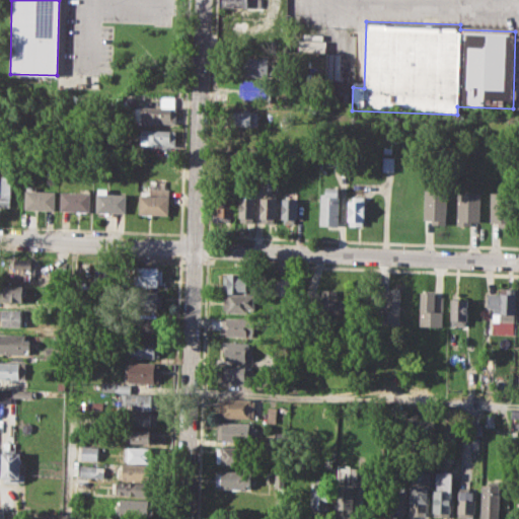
[(245,58),(277,59),(277,77),(244,76),(245,58)]
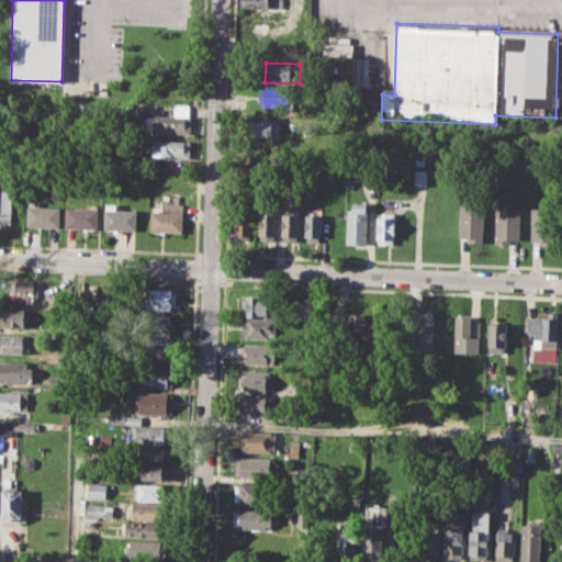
[(261,89),(267,89),(267,86),(295,87),(294,107),(265,105),(265,102),(261,102),(261,89)]
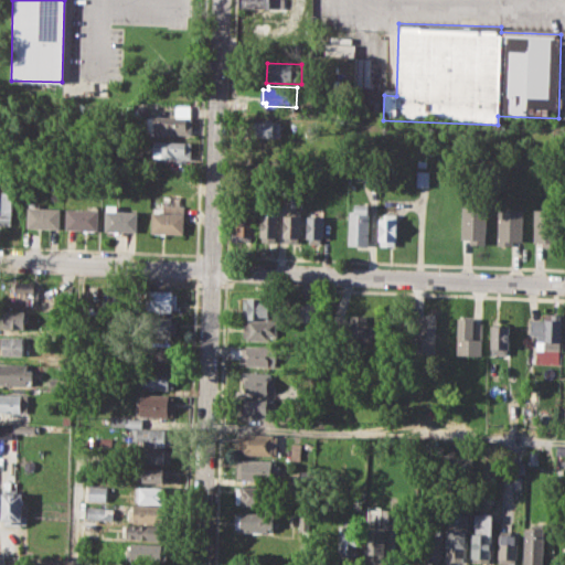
[(146,116),(174,116),(174,104),(191,105),(190,135),(146,134),(146,116)]
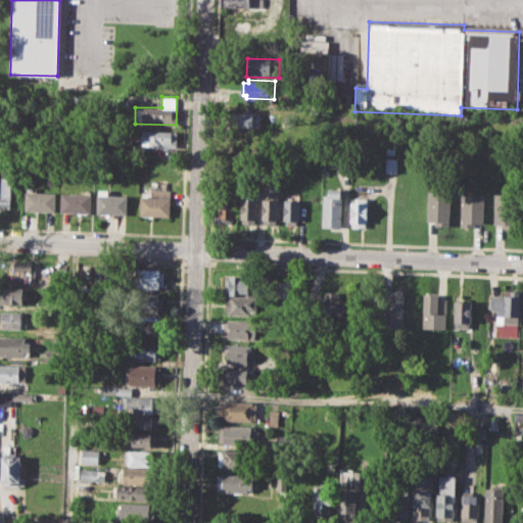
[(232,111),(260,112),(260,128),(232,127),(232,111)]
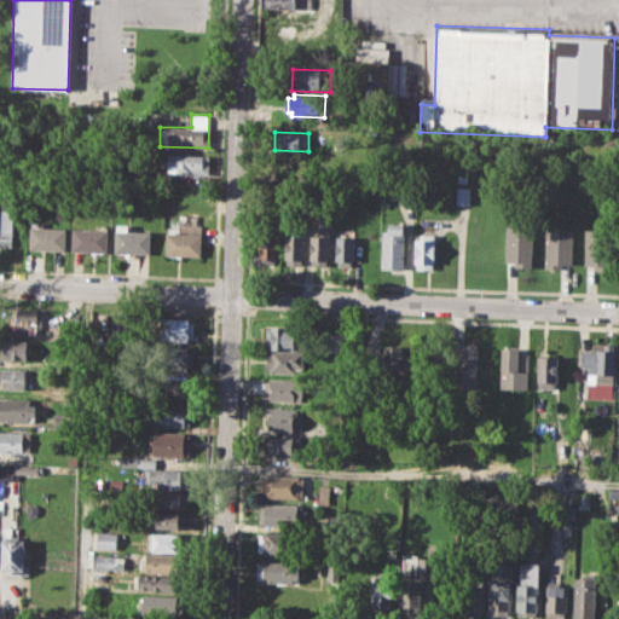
[(168,154),(210,155),(209,173),(167,171),(168,154)]
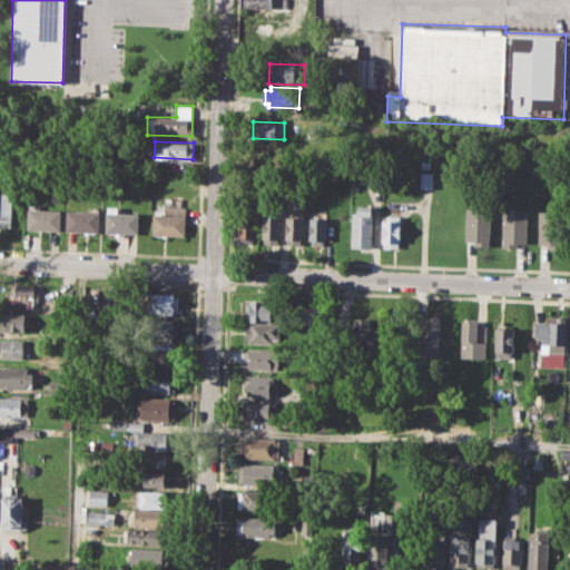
[(253,164),(287,165),(286,183),(252,182),(253,164)]
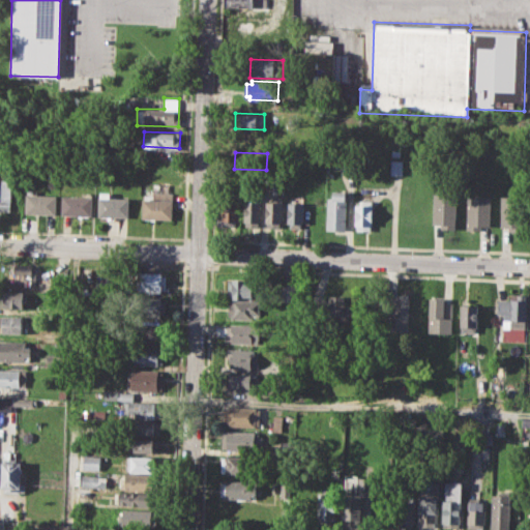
[(390,159),(404,159),(403,175),(389,175),(390,159)]
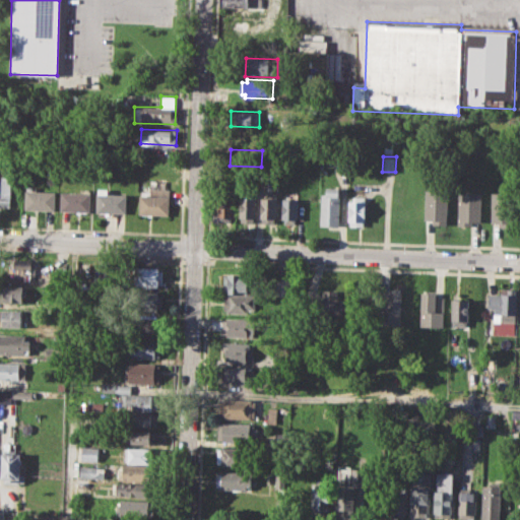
[(48,173),(57,173),(57,185),(48,185),(48,173)]
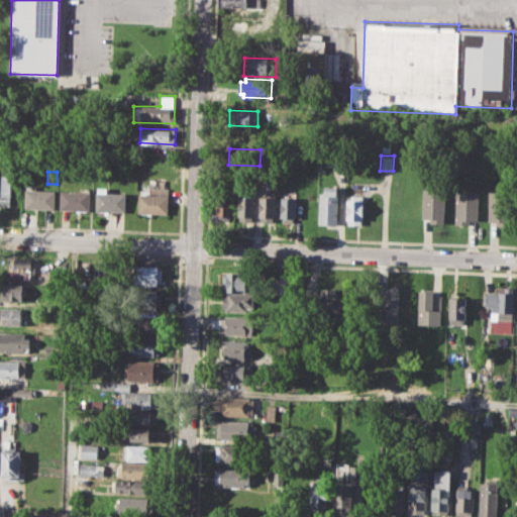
[(0,174),(12,175),(11,205),(0,204),(0,174)]
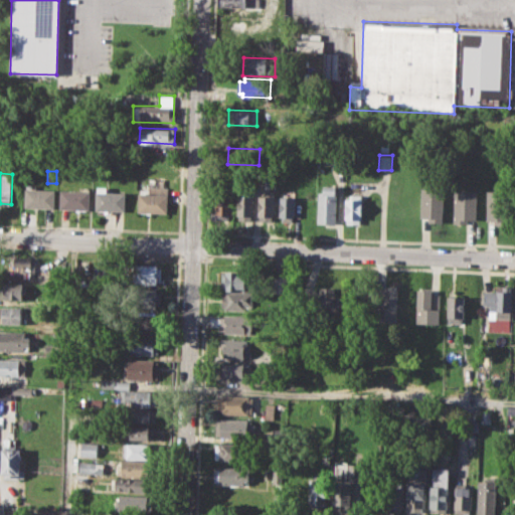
[(26,183),(37,184),(37,190),(55,191),(54,208),(25,207),(26,183)]
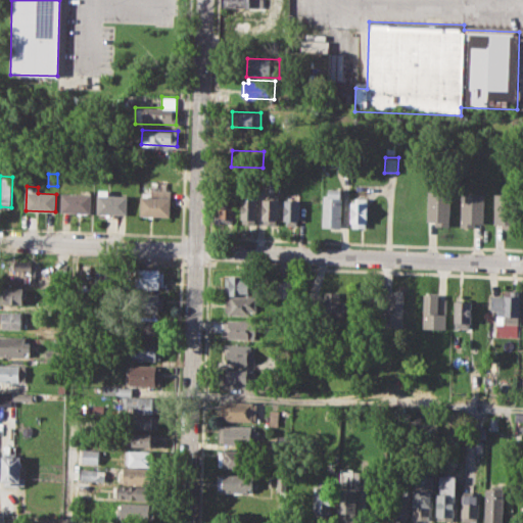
[(322,227),(323,194),(328,194),(328,187),(342,187),(340,227),(322,227)]
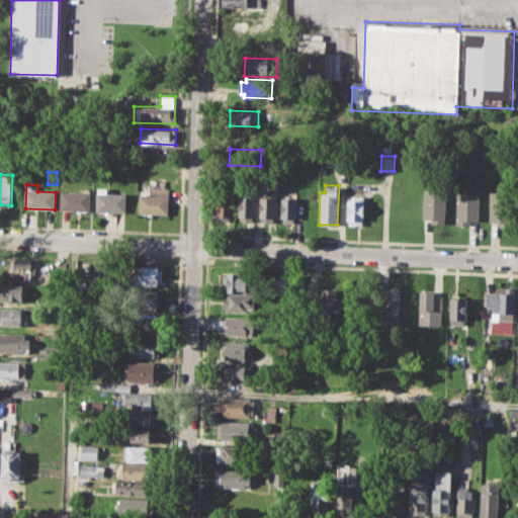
[(97,186),(108,186),(108,193),(125,193),(124,211),(96,210),(97,186)]
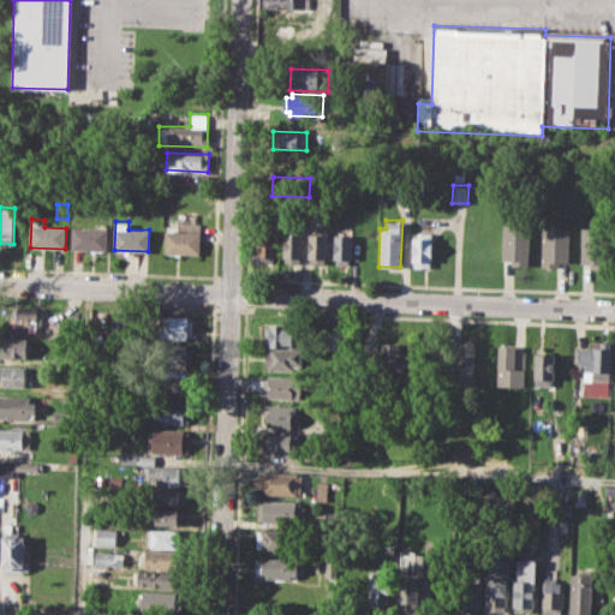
[(163,230),(177,230),(177,224),(199,224),(198,255),(163,254),(163,230)]
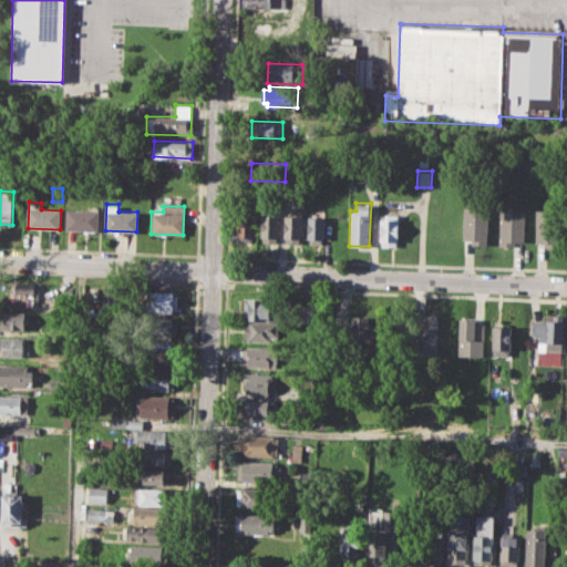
[(464,206),(488,207),(487,245),(473,245),(473,239),(463,239),(464,206)]
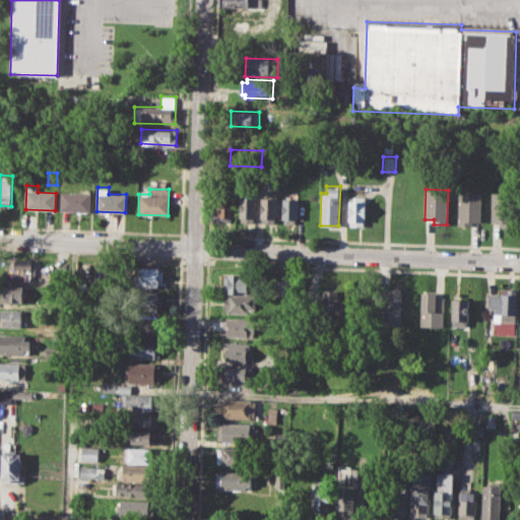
[(62,191),(91,192),(90,211),(61,209),(62,191)]
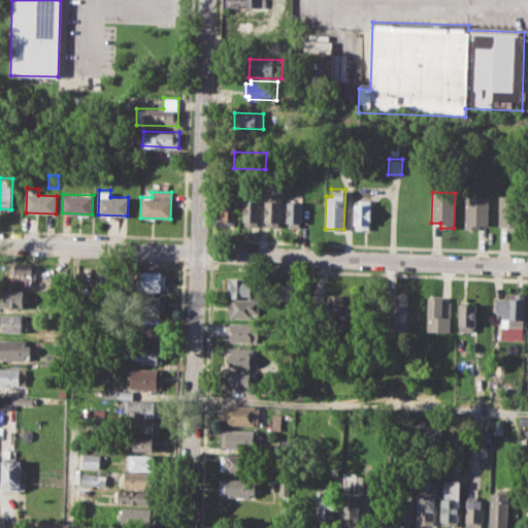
[(265,200),(272,200),(272,194),(281,194),(281,226),(265,226),(265,200)]
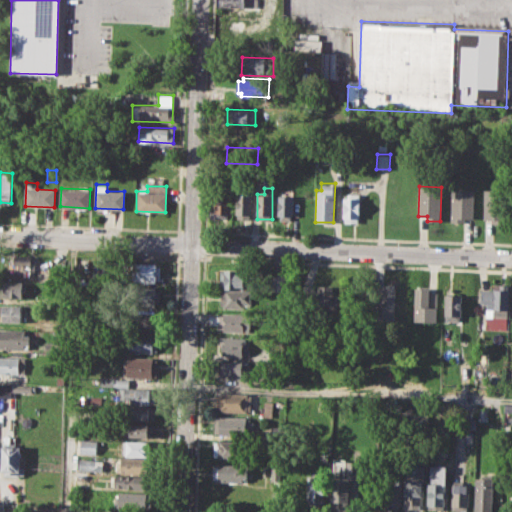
[(451,188),(474,189),(473,218),(465,218),(465,223),(450,223),(451,188)]
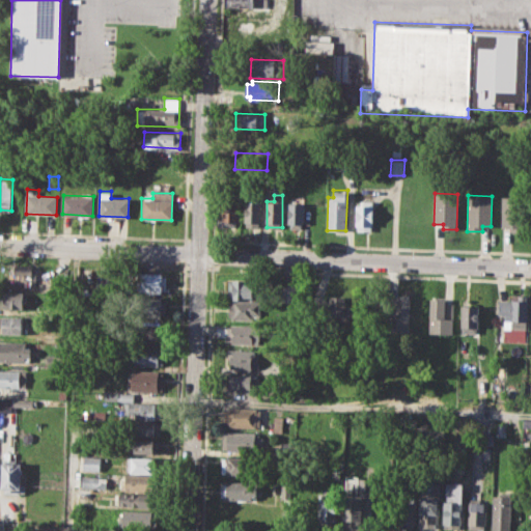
[(502,196),(524,197),(523,231),(511,231),(512,227),(501,227),(502,196)]
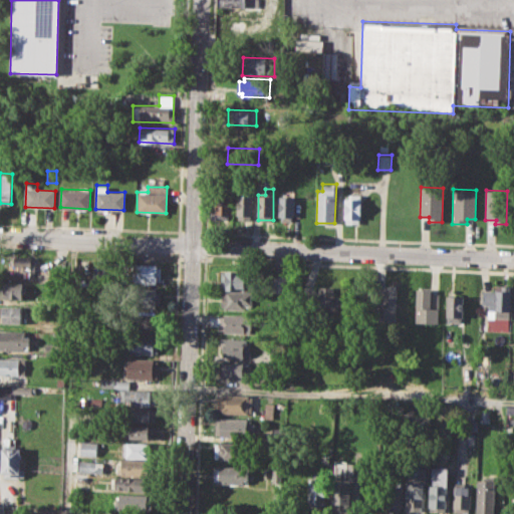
[(215,191),(232,192),(231,220),(215,219),(215,191)]
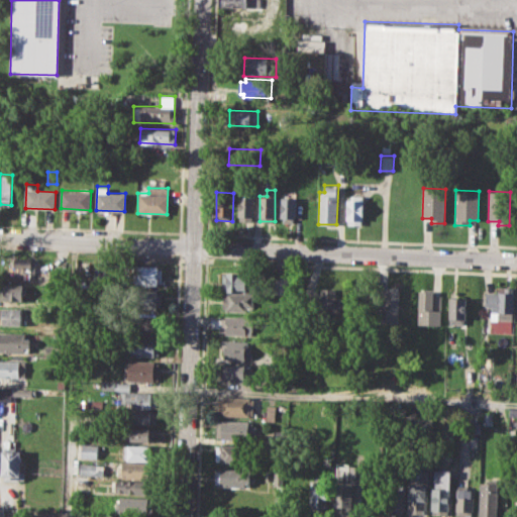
[(239,195),(254,195),(254,220),(238,219),(239,195)]
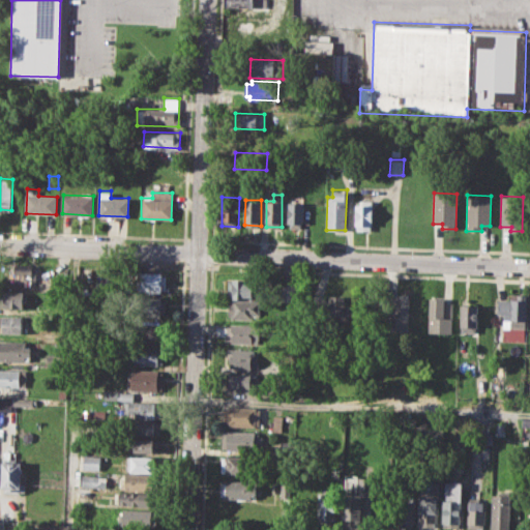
[(354,231),(354,204),(359,204),(359,200),(373,200),(373,231),(354,231)]
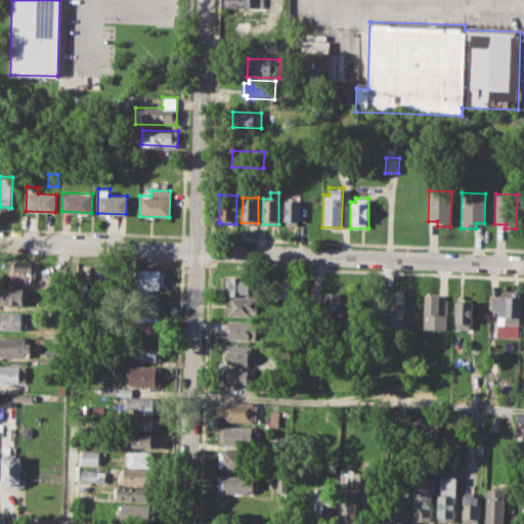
[(285,200),(301,200),(301,220),(298,220),(298,225),(287,225),(288,219),(285,219),(285,200)]
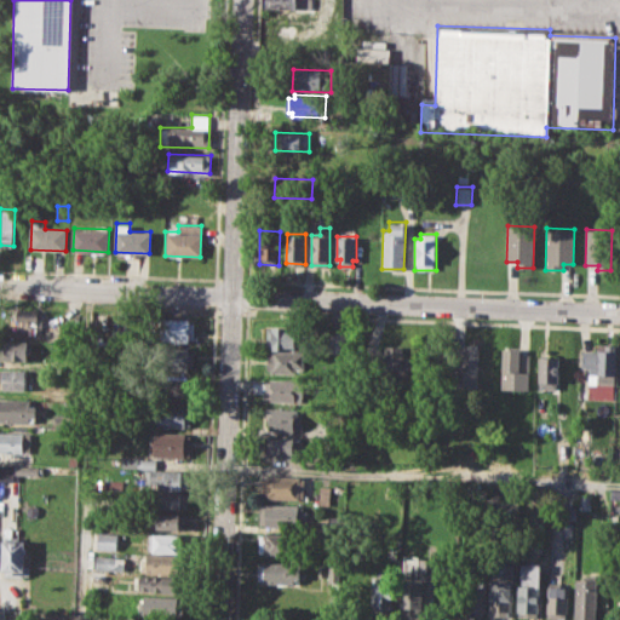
[(4,309),(44,310),(42,331),(3,328),(4,309)]
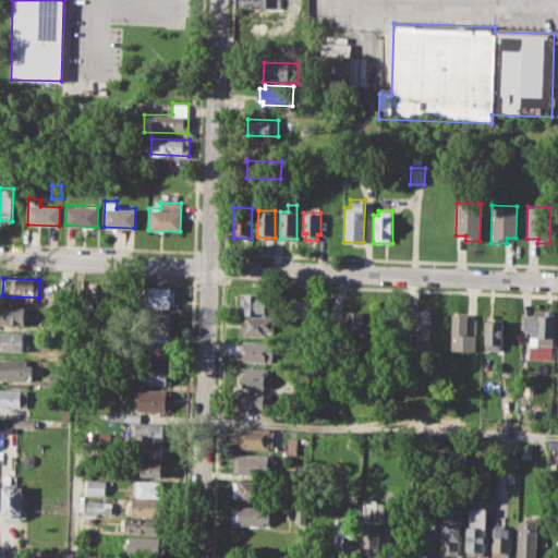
[(143,287),(176,288),(174,307),(143,305),(143,287)]
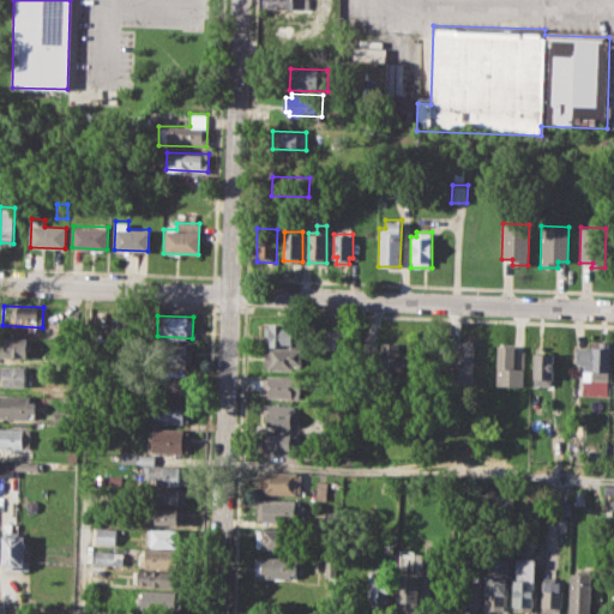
[(264,323),(287,323),(287,326),(295,326),(295,344),(264,343),(264,323)]
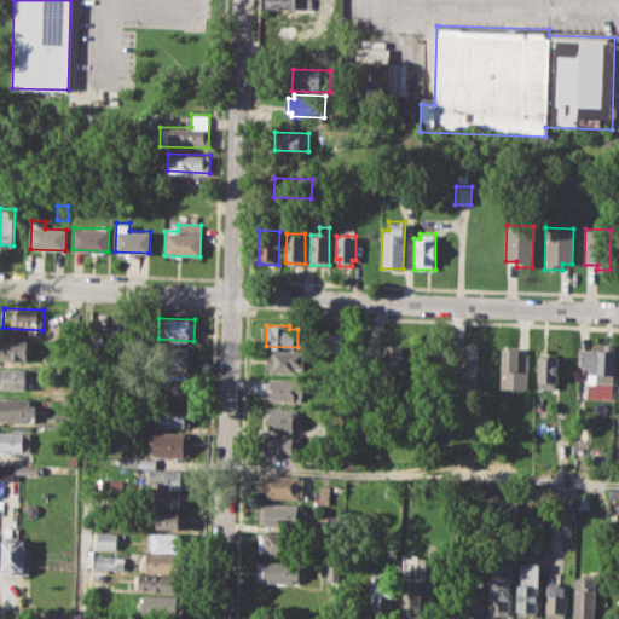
[(0,341),(38,343),(38,360),(0,359),(0,341)]
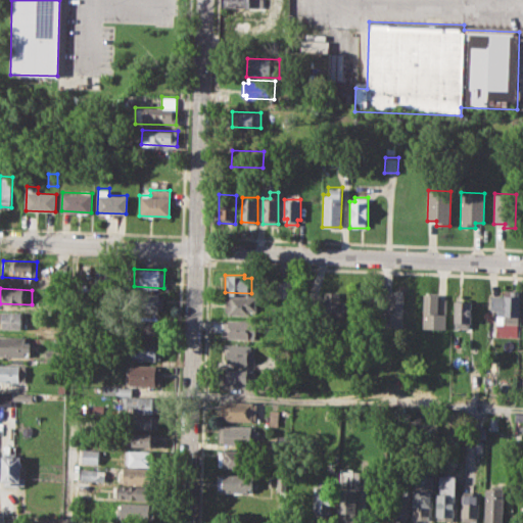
[(490,310),(491,295),(503,295),(504,290),(518,290),(517,337),(495,336),(496,310),(490,310)]
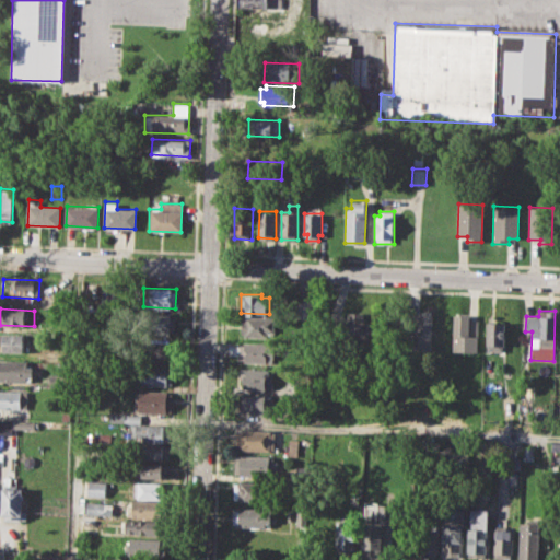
[(348,312),(364,312),(363,321),(381,322),(381,337),(348,336),(348,312)]
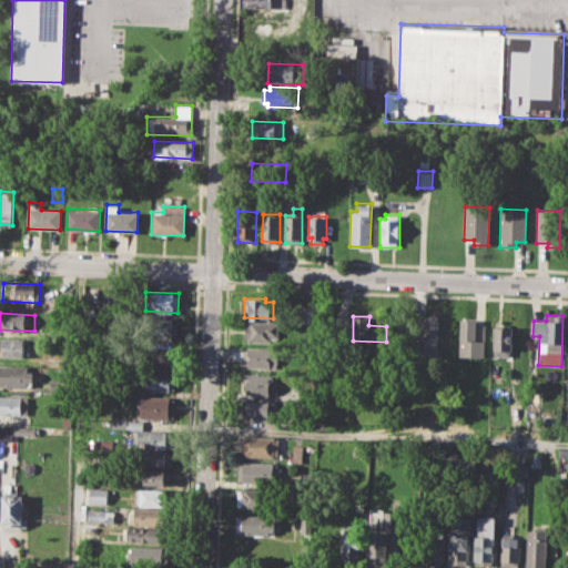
[(146,317),(173,318),(173,321),(178,322),(178,335),(172,335),(172,340),(145,340),(146,317)]
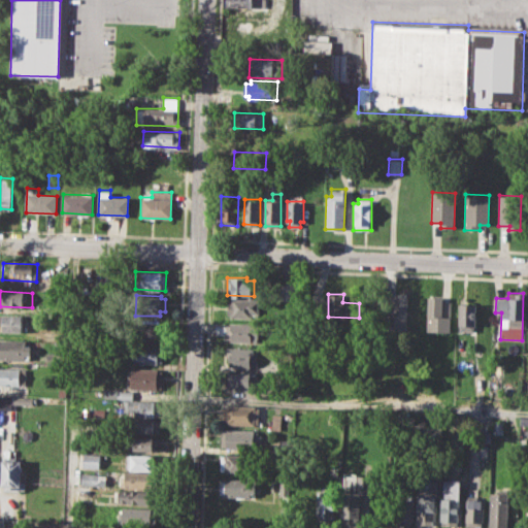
[(394,295),(407,296),(406,329),(386,329),(386,314),(393,314),(394,295)]
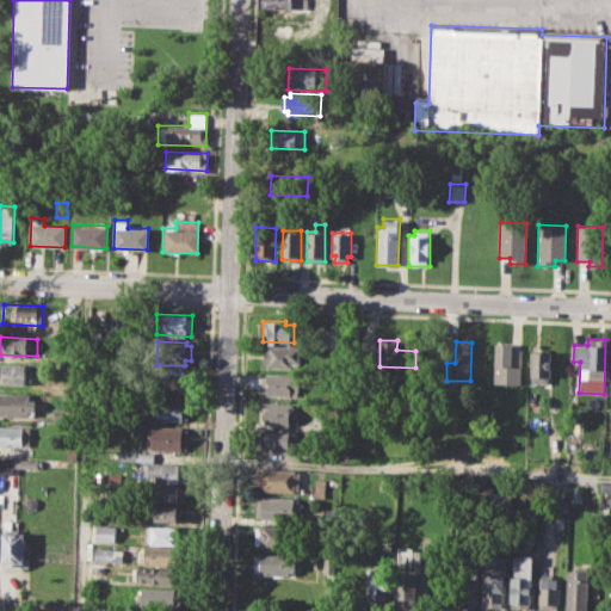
[(495,343),(512,344),(512,350),(523,350),(522,384),(494,383),(495,343)]
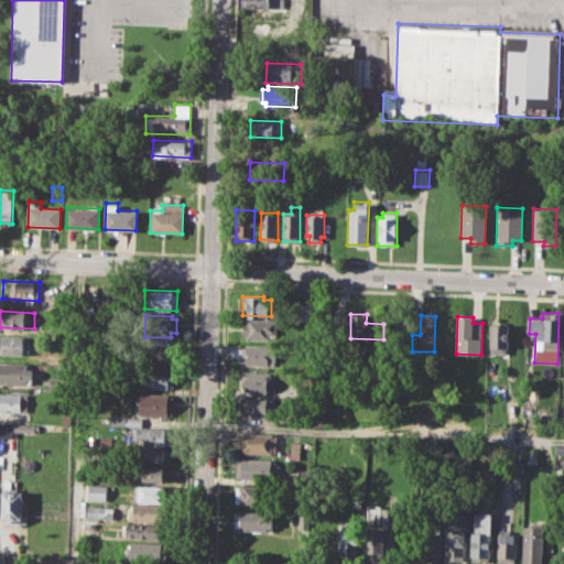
[(243,320),(277,321),(277,339),(243,338),(243,320)]
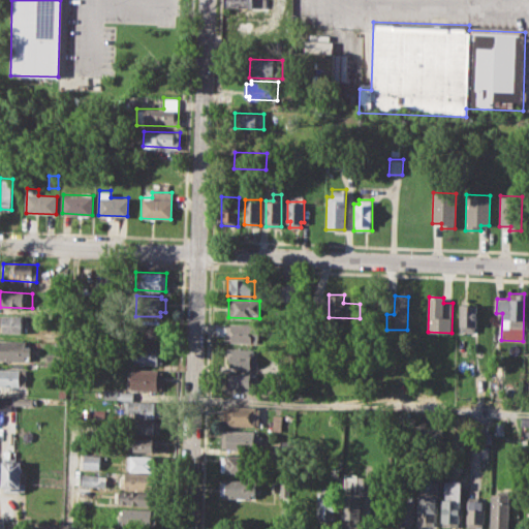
[(459,305),(477,306),(476,333),(459,332),(459,305)]
